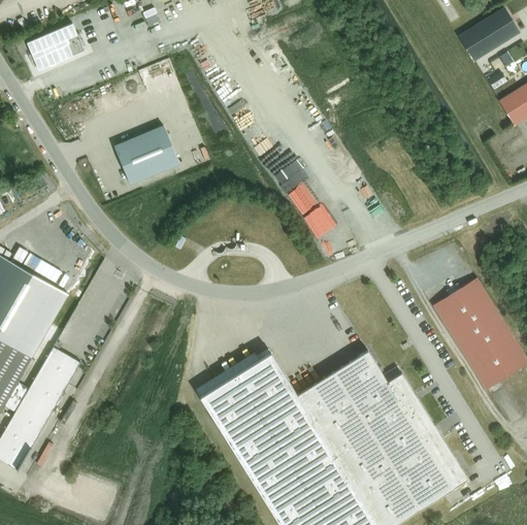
[(520,33),(504,6),(455,35),(472,60),(520,33)]
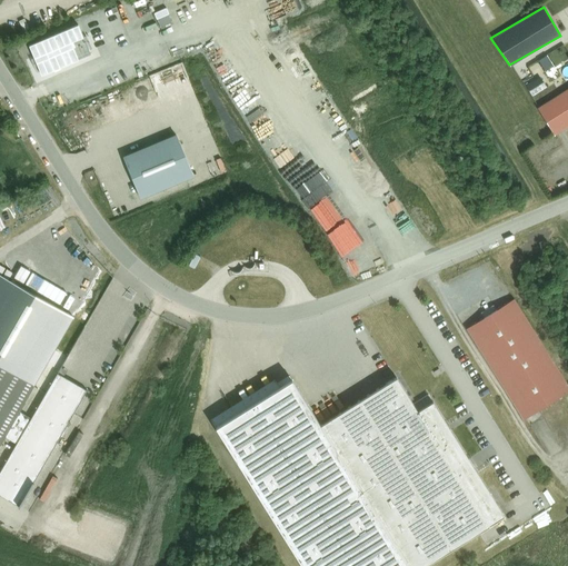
[(97,18),(80,25),(86,38),(102,31),(97,18)]
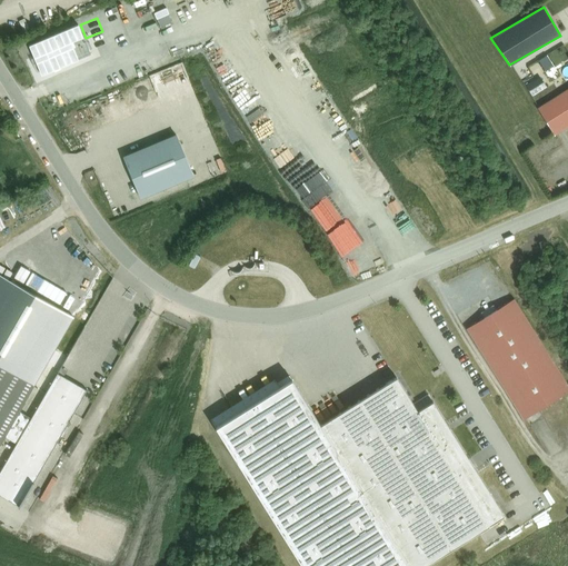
[(522,85),(530,98),(545,89),(536,76),(522,85)]
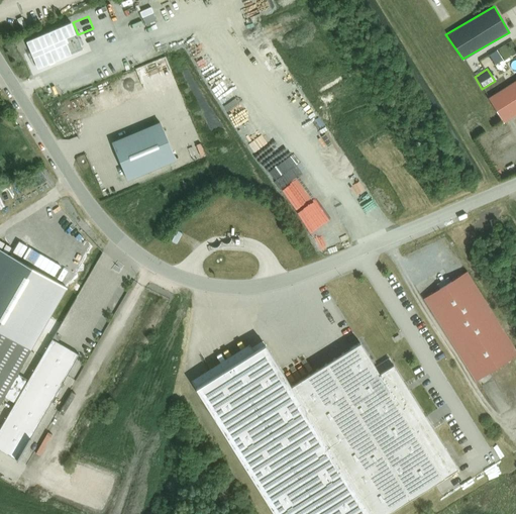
[(515,113),(515,80),(486,99),(502,123),(515,113)]
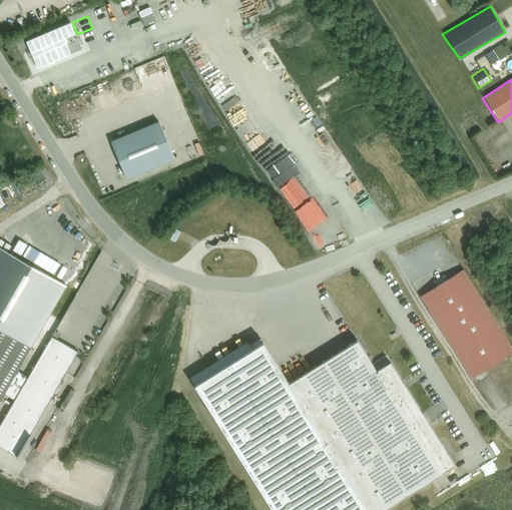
[(161,123),(112,141),(127,178),(175,159),(161,123)]
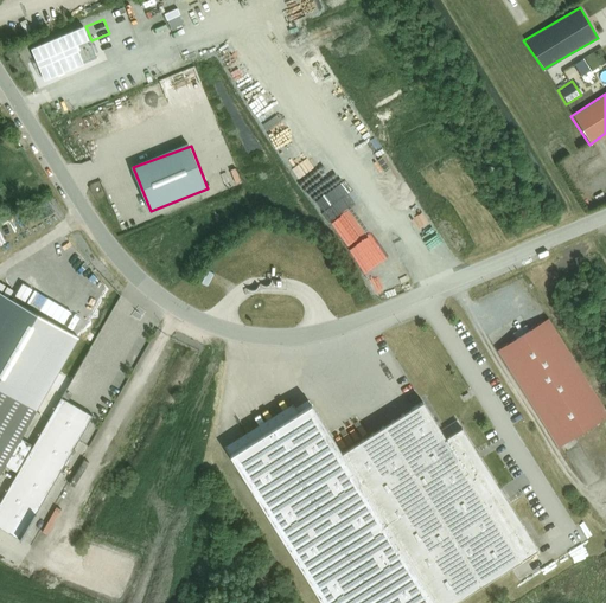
[(0,472),(12,479),(0,499),(0,532),(21,545),(95,419),(61,399),(31,449),(20,443),(77,344),(0,299),(0,472)]
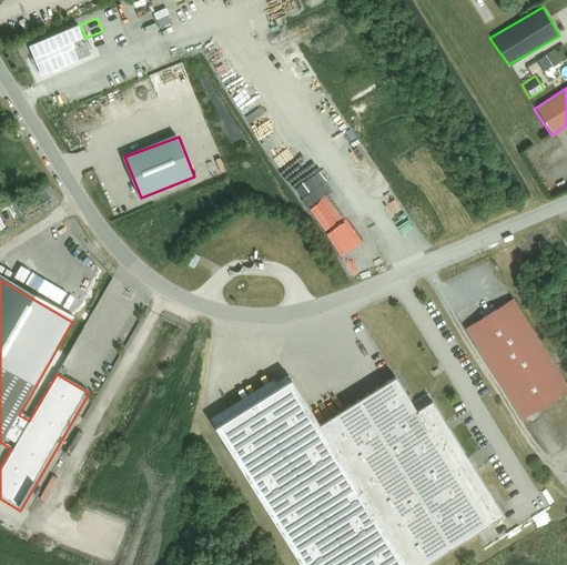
[(519,424),(566,394),(508,303),(461,333),(519,424)]
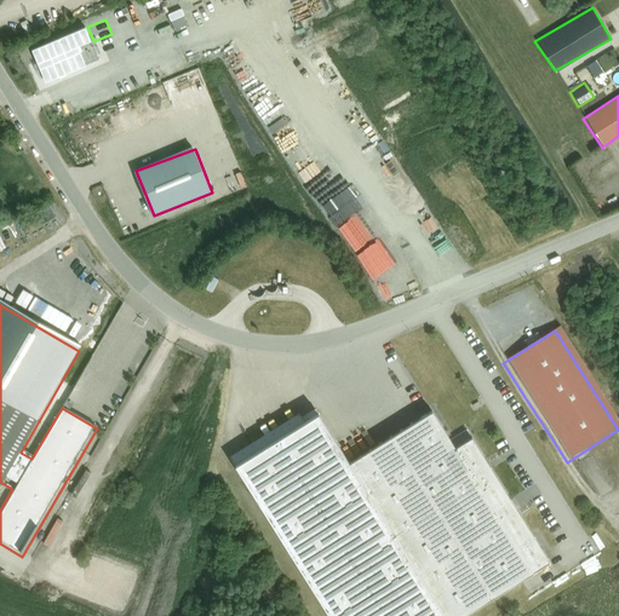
[(235,467),(327,615),(468,615),(549,566),(471,442),(456,452),(433,413),(349,465),(317,415),(235,467)]
